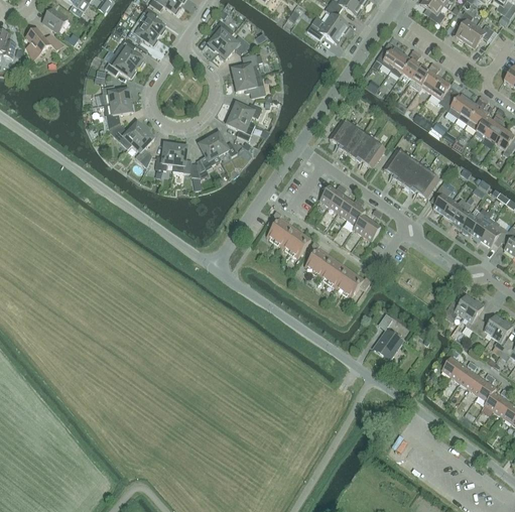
[(76,6),(81,0),(66,0),(72,4),(69,9),(79,16),(83,11),(76,6)]
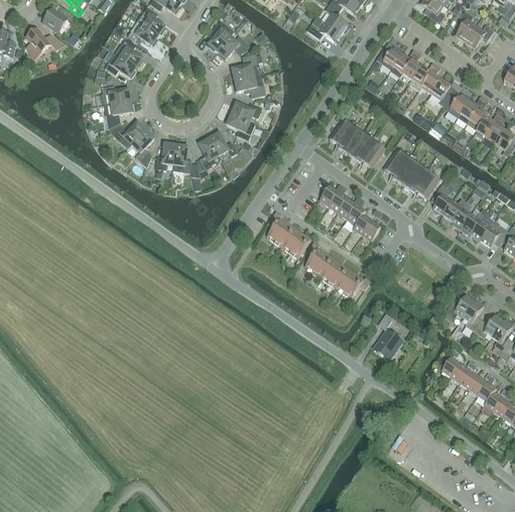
[(150,0),(148,3),(158,10),(162,5),(172,12),(173,12),(174,13),(178,7),(177,6),(179,3),(174,0),(150,0)]
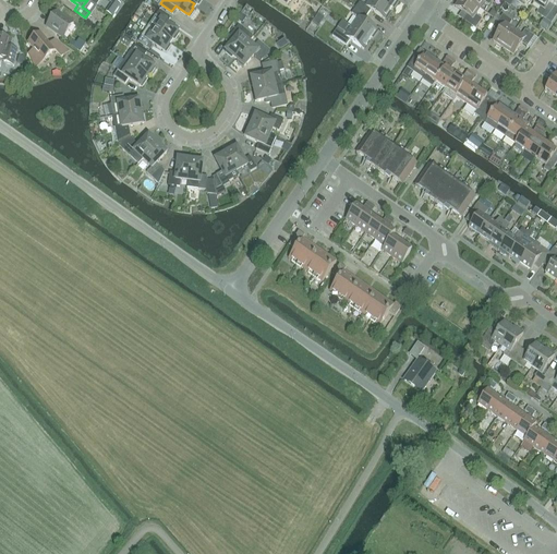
[(388,9),(389,7),(380,0),(367,0),(365,3),(361,0),(358,0),(354,4),(365,12),(370,7),(383,15),(385,16),(389,10),(388,9)]
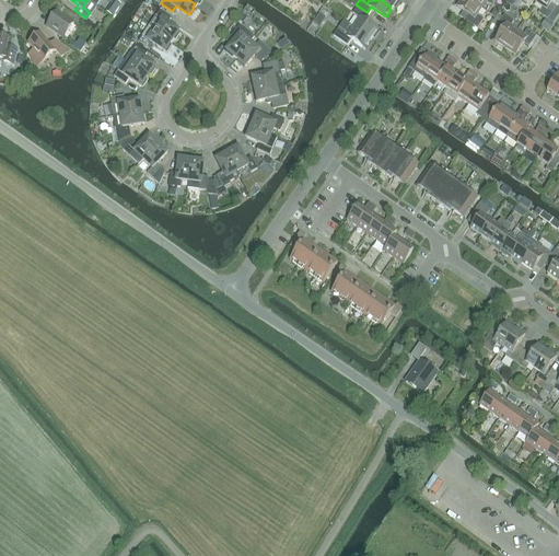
[(476,11),(480,4),(473,0),(457,0),(455,3),(467,11),(459,21),(469,27),(473,23),(476,25),(482,15),(476,11)]
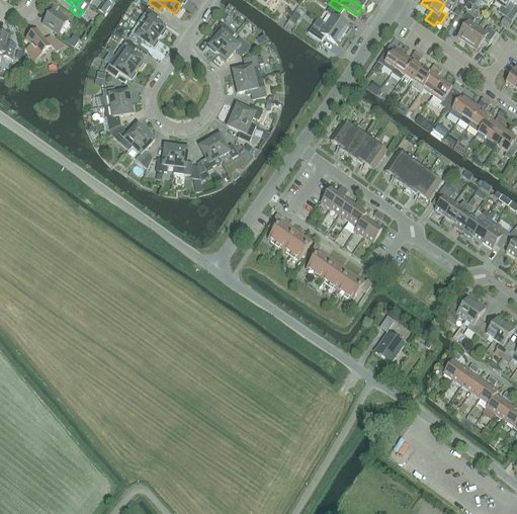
[(496,0),(501,3),(497,9),(504,14),(510,18),(512,16),(516,8),(516,5),(513,3),(508,0),(496,0)]
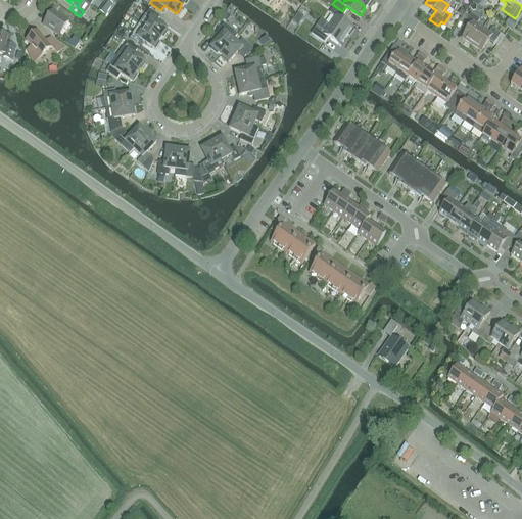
[(339,16),(342,11),(332,4),(328,9),(334,13),(329,22),(345,34),(346,32),(348,33),(352,27),(351,26),(351,25),(339,16)]
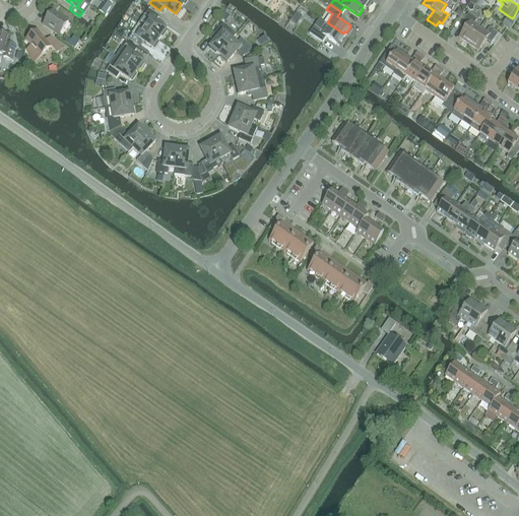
[(137,20),(142,24),(158,36),(159,33),(161,35),(166,27),(165,26),(154,18),(157,13),(147,6),(137,20)]
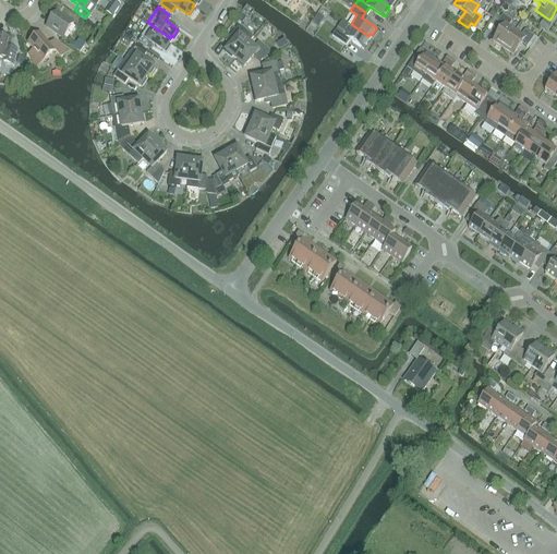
[(45,23),(62,35),(72,20),(56,8),(45,23)]
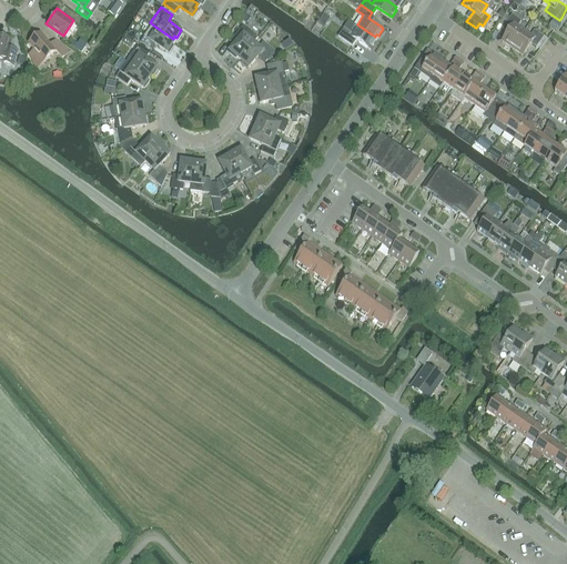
[(510,46),(523,28),(516,22),(519,18),(510,11),(503,22),(508,27),(500,38),(510,46)]
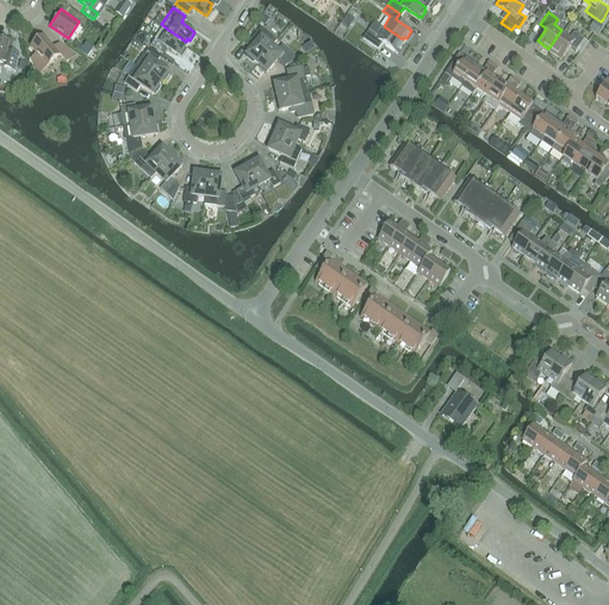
[(340,20),(346,24),(350,18),(343,14),(340,20)]
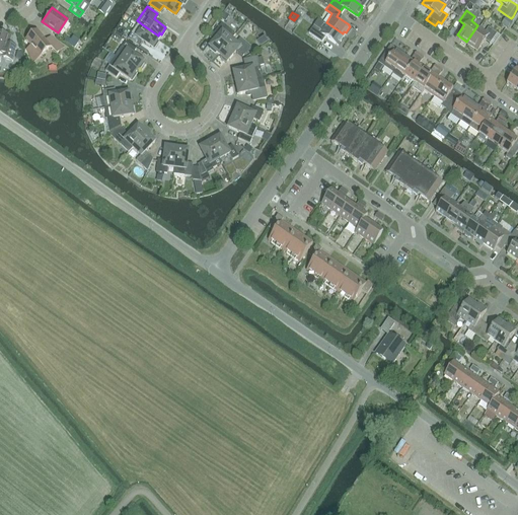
[(505,14),(500,20),(502,21),(505,24),(507,25),(508,24),(511,18),(505,14)]
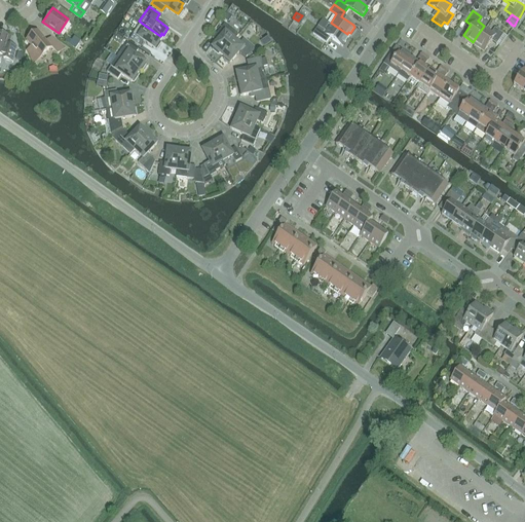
[(316,23),(311,30),(325,39),(329,35),(341,43),(343,44),(347,37),(346,36),(347,34),(331,23),(324,17),(320,25),(316,23)]
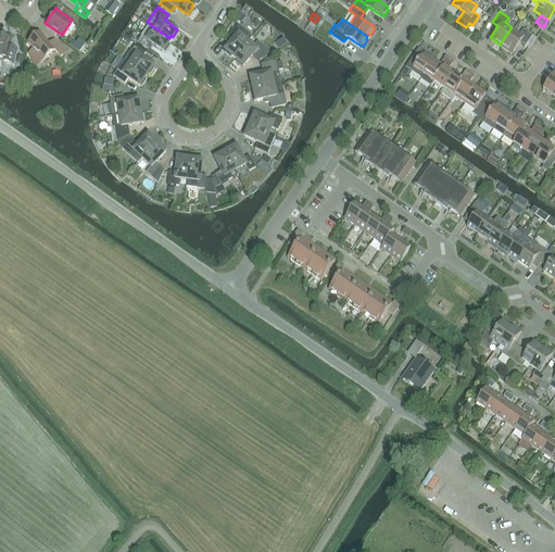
[(251,34),(242,26),(237,22),(227,32),(232,36),(224,47),(223,49),(229,54),(230,52),(232,54),(247,39),(251,34)]
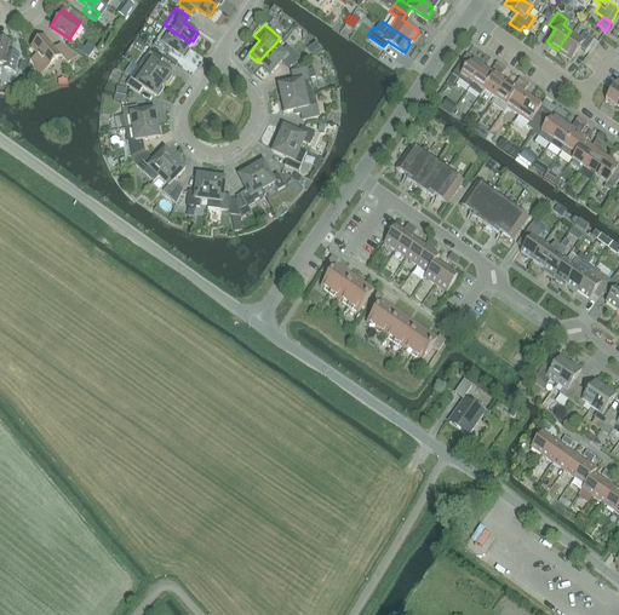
[(187,45),(189,42),(170,29),(166,35),(159,32),(152,42),(164,51),(168,45),(181,53),(182,53),(183,55),(188,47),(187,45)]
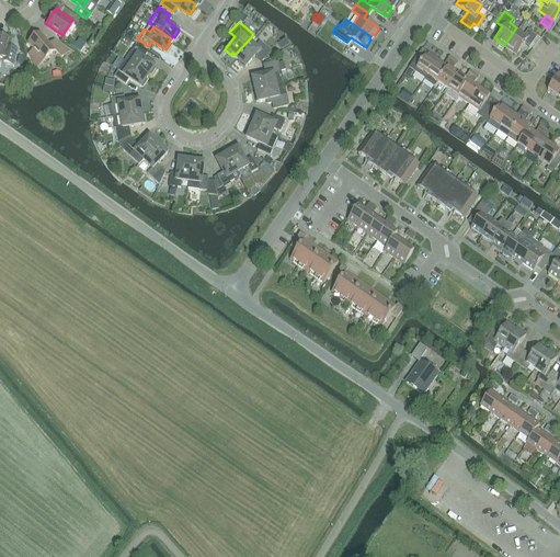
[(516,27),(504,45),(515,52),(523,41),(528,44),(532,46),(539,35),(536,33),(526,26),(523,32),(516,27)]
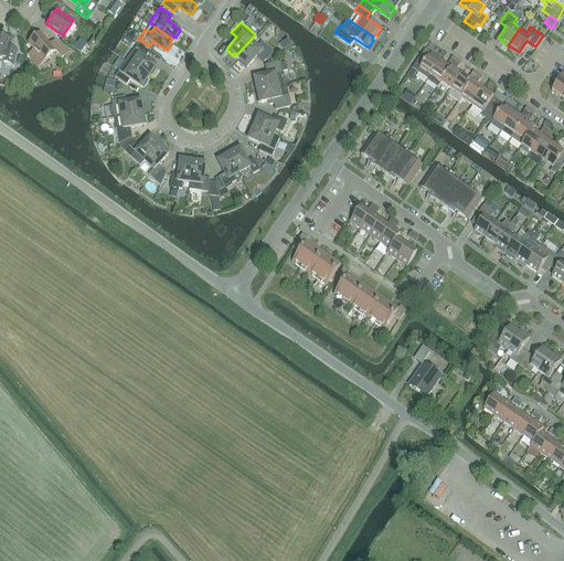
[(53,38),(49,42),(39,30),(28,41),(32,46),(28,51),(33,62),(42,57),(42,59),(54,49),(60,55),(68,48),(53,38)]
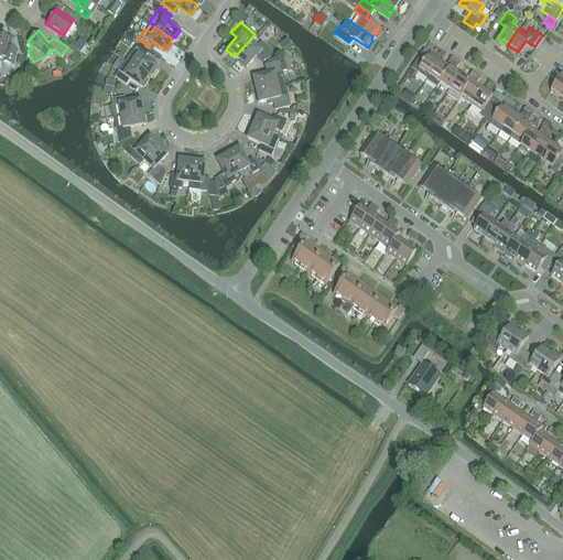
[(0,55),(3,57),(2,61),(12,63),(13,57),(21,60),(23,51),(15,49),(17,46),(8,45),(10,36),(0,32),(0,55)]
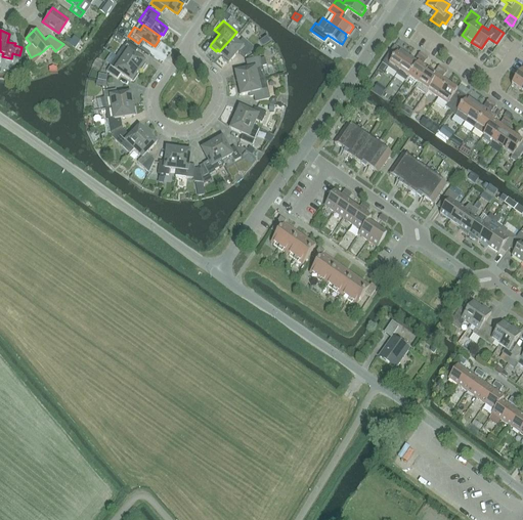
[(73,34),(68,42),(74,46),(80,38),(73,34)]
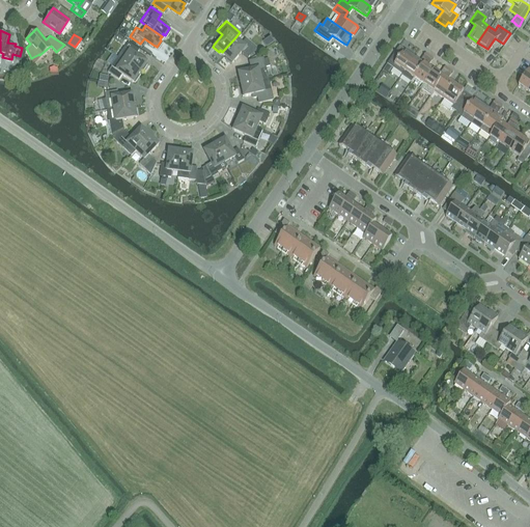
[(270,35),(262,39),(266,45),(273,40),(270,35)]
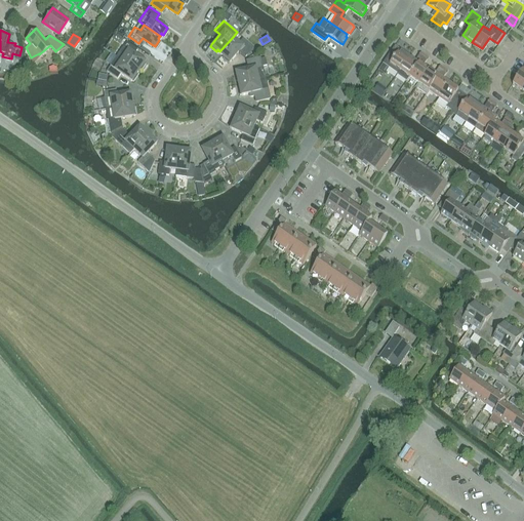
[(250,43),(245,39),(242,36),(238,41),(233,37),(219,51),(223,53),(222,55),(228,61),(229,58),(229,59),(237,49),(242,53),(250,43)]
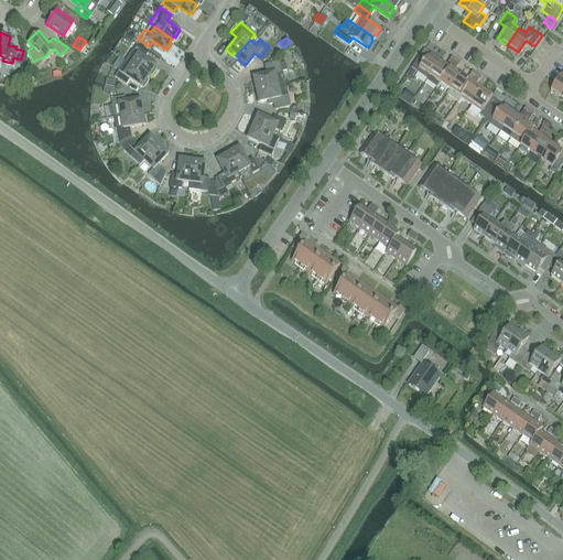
[(143,55),(147,50),(136,42),(125,57),(148,74),(149,71),(151,72),(155,65),(154,64),(143,55)]
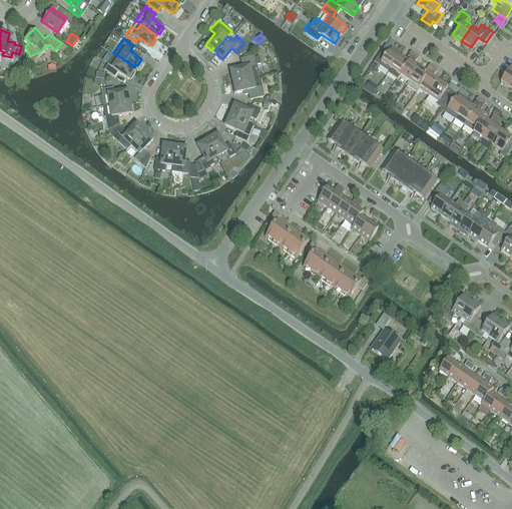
[(388,69),(399,52),(390,45),(385,52),(380,49),(373,59),(370,64),(375,68),(379,63),(388,69)]
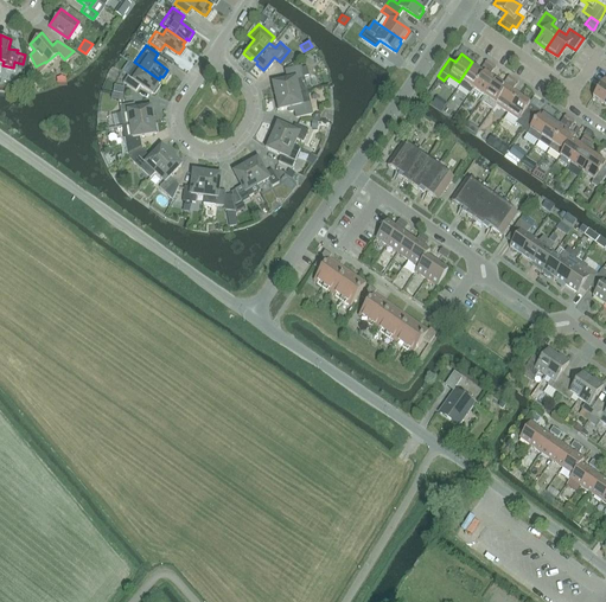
[(485,66),(490,61),(489,59),(486,57),(483,62),(479,66),(472,62),(459,82),(458,83),(469,91),(472,87),(484,70),(485,66)]
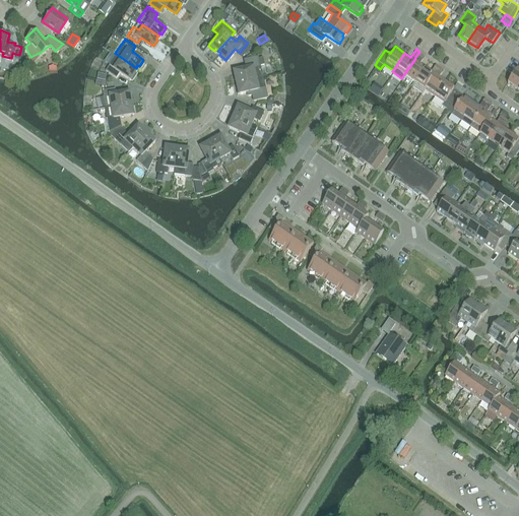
[(134,70),(136,68),(115,53),(105,68),(115,75),(119,70),(129,77),(131,78),(135,71),(134,70)]
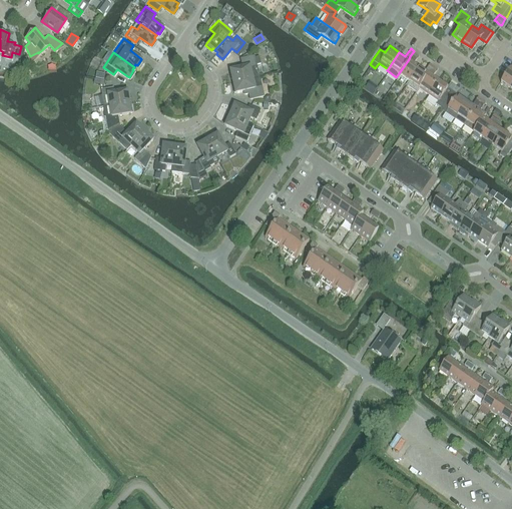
[(232,79),(259,73),(257,61),(254,54),(254,52),(239,56),(240,62),(235,63),(236,66),(229,68),(230,69),(228,69),(230,76),(231,76),(232,79)]
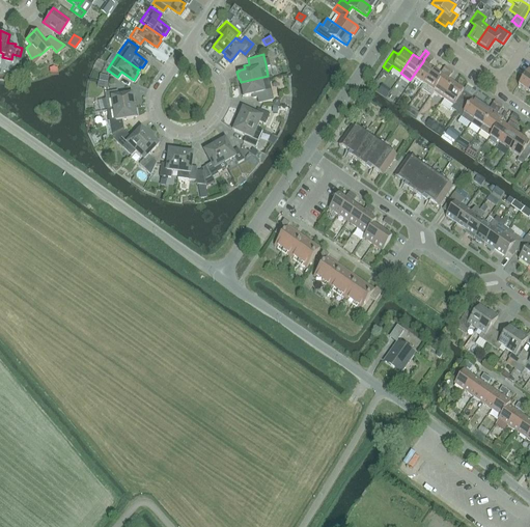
[(422,82),(433,67),(423,61),(413,76),(422,82)]
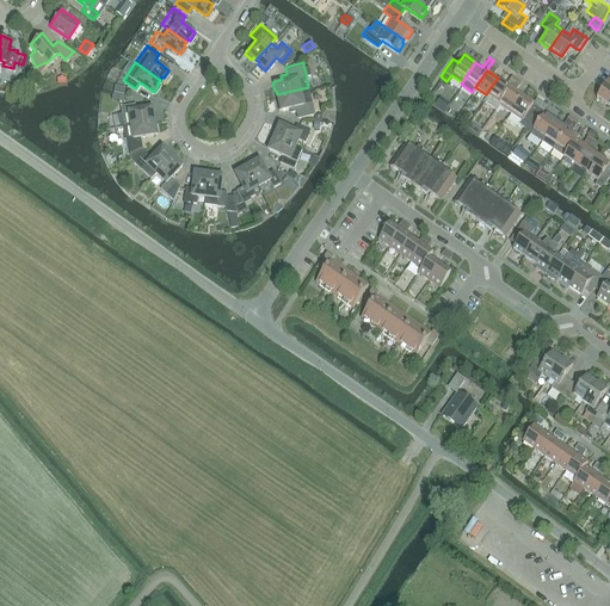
[(494,107),(510,86),(511,82),(516,76),(511,73),(505,82),(498,78),(486,94),(487,96),(484,100),(494,107)]
